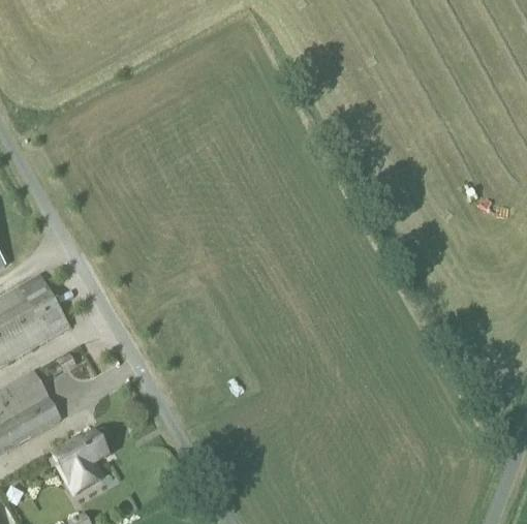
[(0,366),(70,326),(40,274),(0,297),(0,366)]
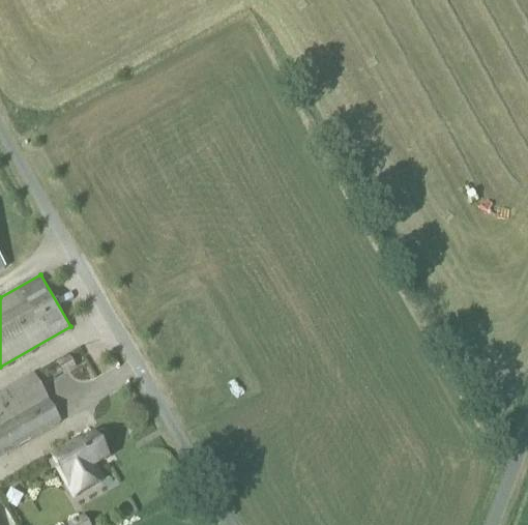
[(0,456),(63,419),(35,370),(0,389),(0,456)]
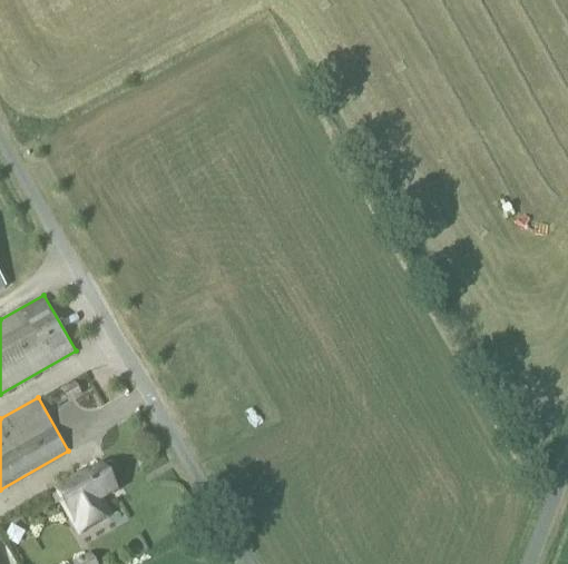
[(85,476),(82,473),(58,486),(75,514),(117,490),(103,465),(85,476)]
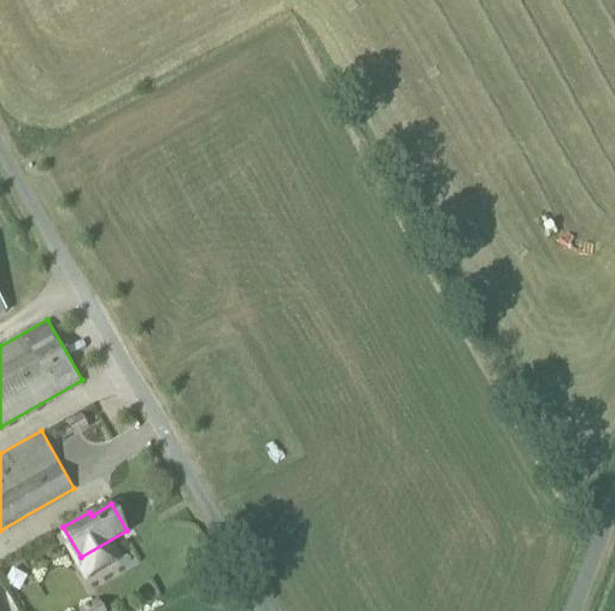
[(110,610),(103,599),(81,610),(110,610)]
